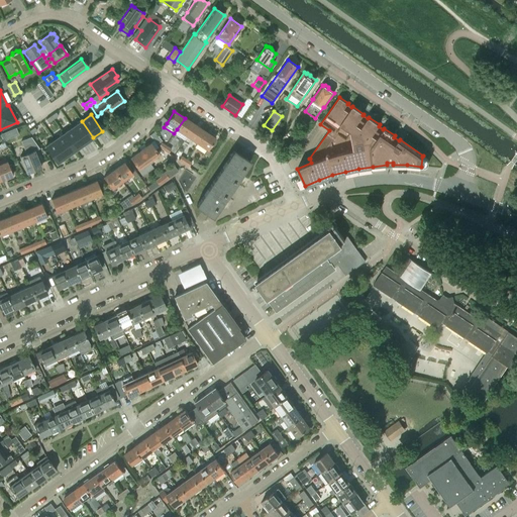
[(185,118),(177,129),(187,136),(194,125),(185,118)]
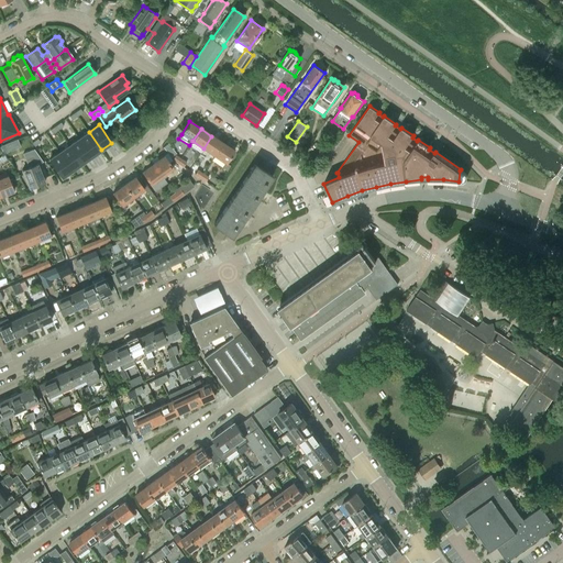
[(89,132),(79,139),(91,156),(101,150),(89,132)]
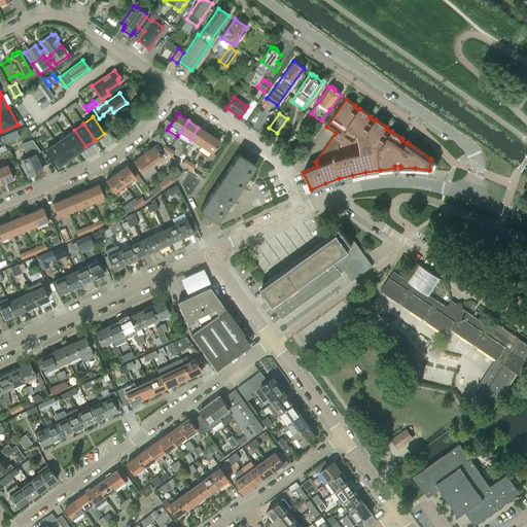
[(198,128),(190,139),(201,146),(208,134),(198,128)]
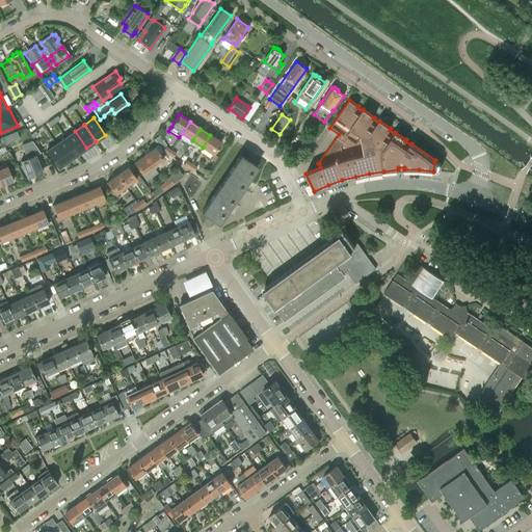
[(75,131),(65,137),(77,155),(86,148),(75,131)]
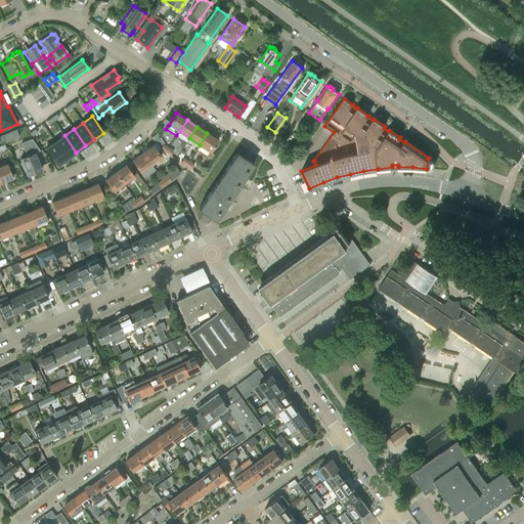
[(157,142),(161,139),(155,132),(150,135),(157,142)]
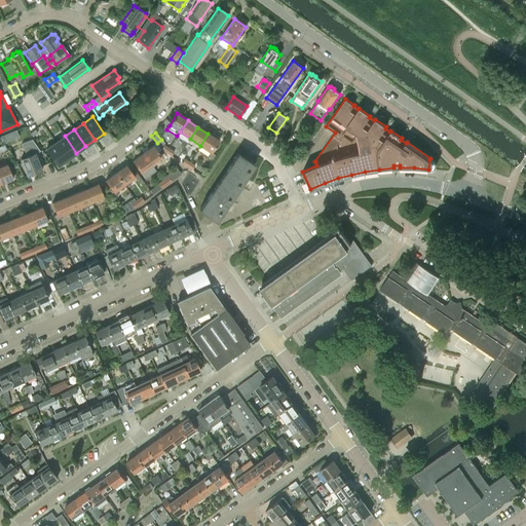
[(208,134),(200,146),(210,152),(211,153),(218,141),(208,134)]
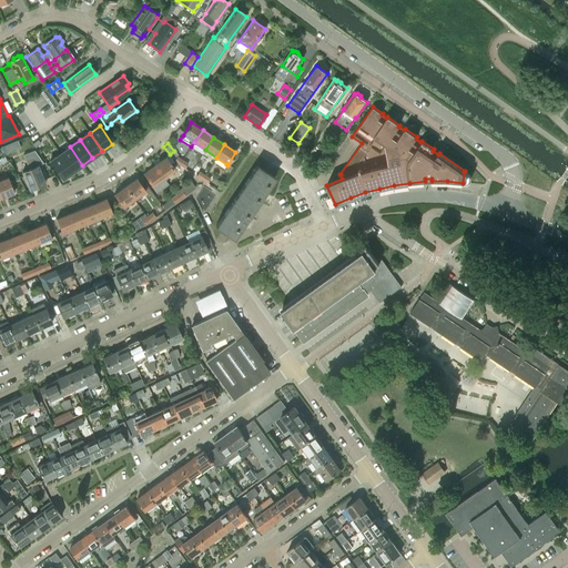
[(70,146),(60,154),(72,172),(82,165),(70,146)]
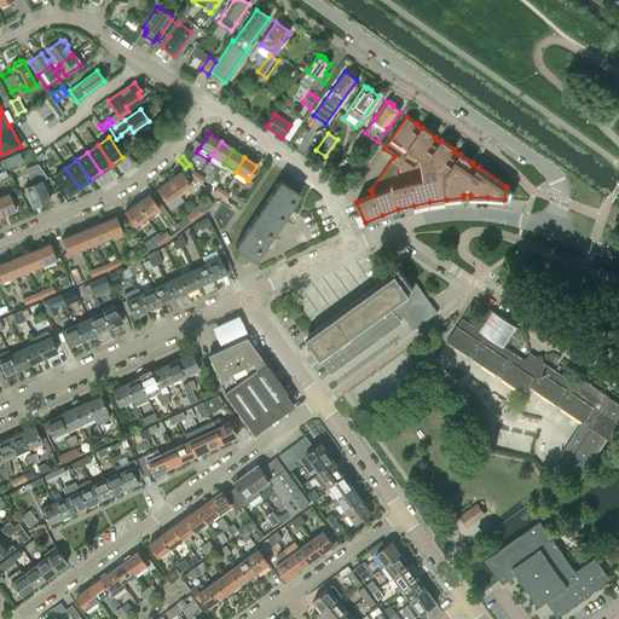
[(48,201),(41,180),(47,178),(38,165),(25,169),(32,185),(24,187),(32,207),(48,201)]
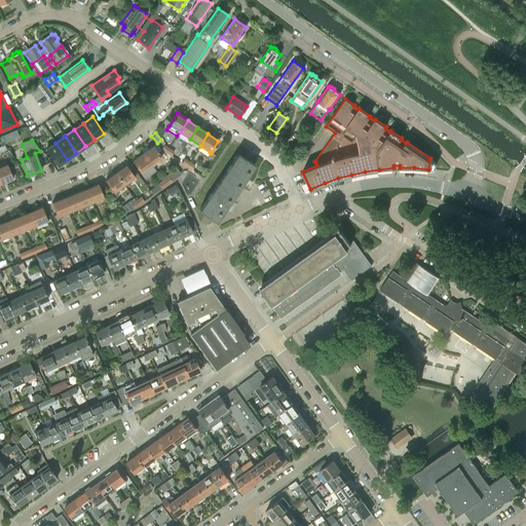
[(159,151),(160,150),(163,144),(165,146),(166,146),(161,140),(154,146),(159,151)]
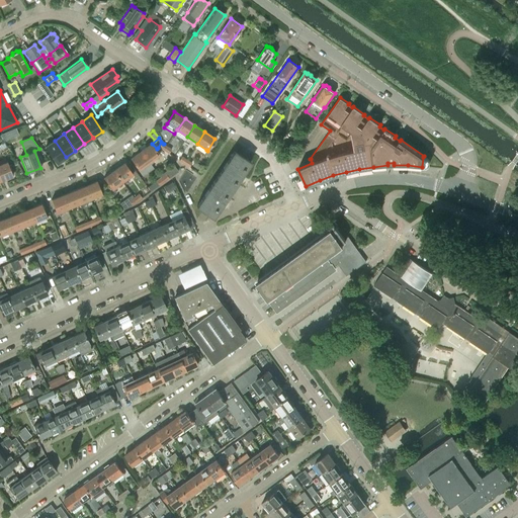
[(55,141),(46,147),(57,163),(66,157),(55,141)]
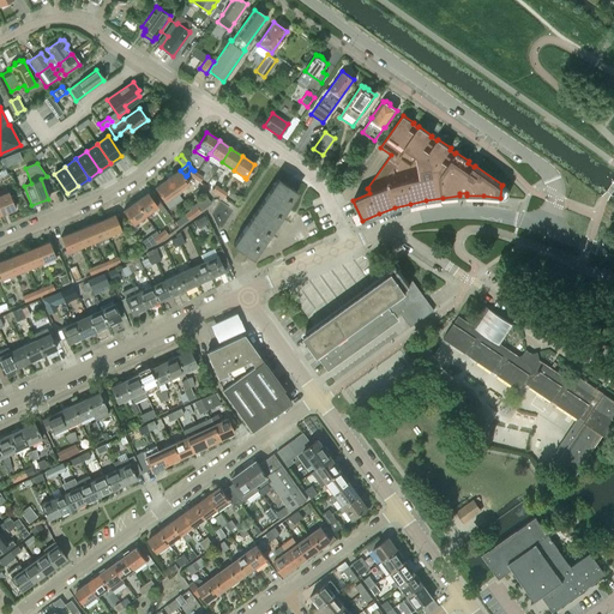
[(197,173),(193,170),(191,168),(187,175),(193,179),(197,173)]
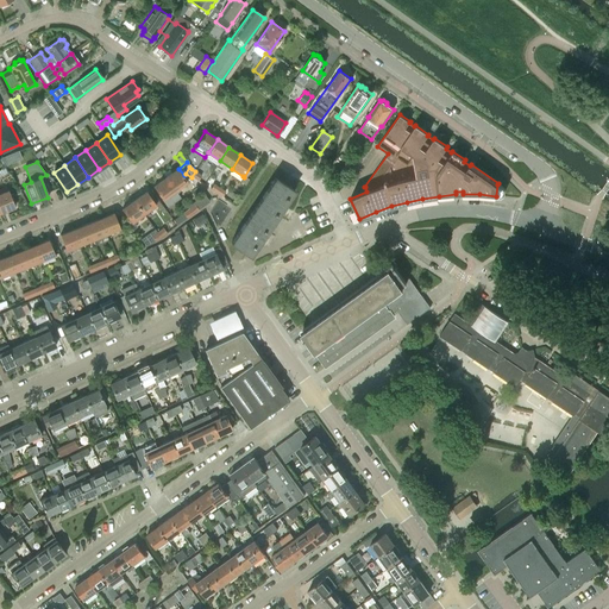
[(165,177),(175,190),(187,182),(176,169),(165,177)]
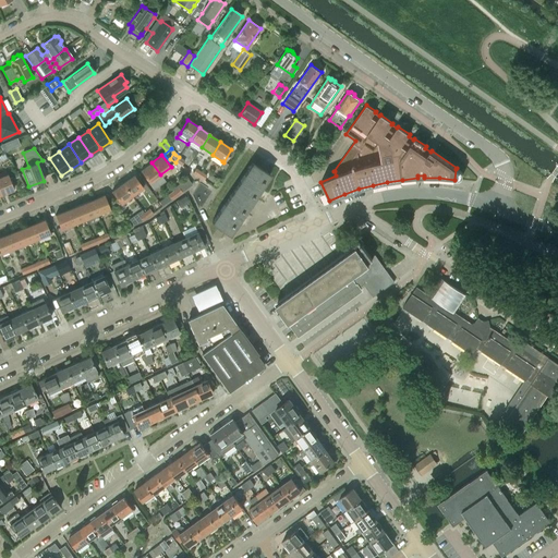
[(179,157),(176,162),(181,166),(184,160),(179,157)]
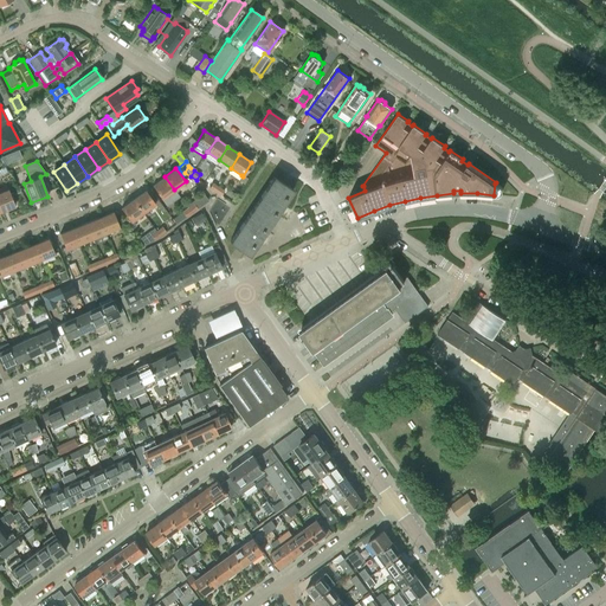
[(165,176),(153,185),(167,206),(180,197),(174,189),(165,176)]
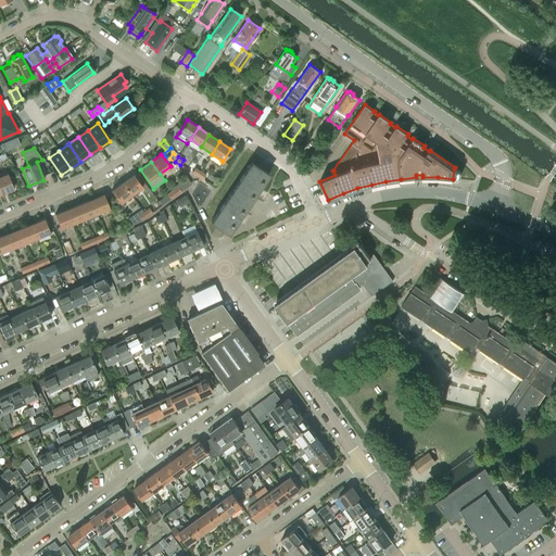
[(231,192),(248,203),(257,190),(260,192),(262,189),(258,187),(268,174),(265,172),(251,162),(231,192)]
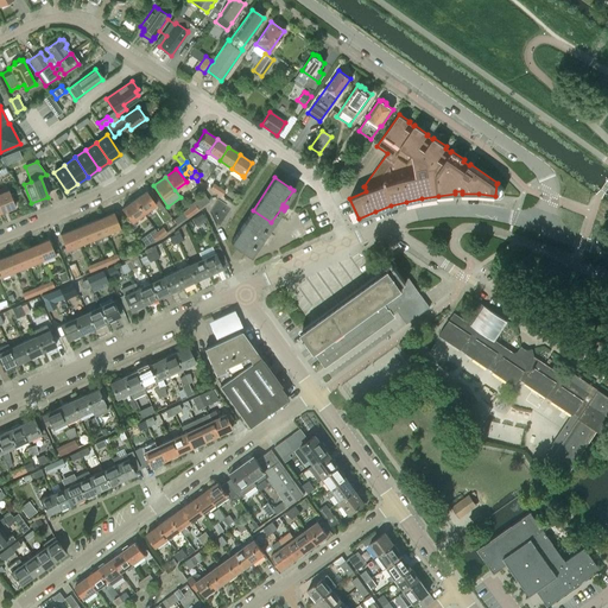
[(215,192),(220,187),(213,183),(209,189),(215,192)]
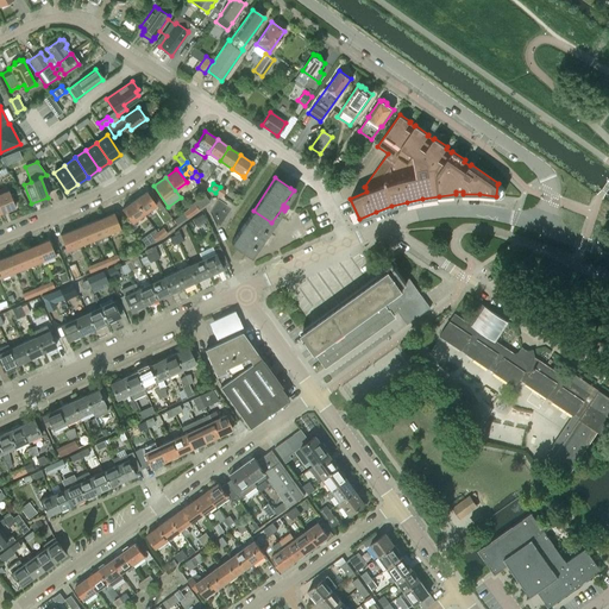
[(220,187),(215,193),(223,198),(226,190),(220,187)]
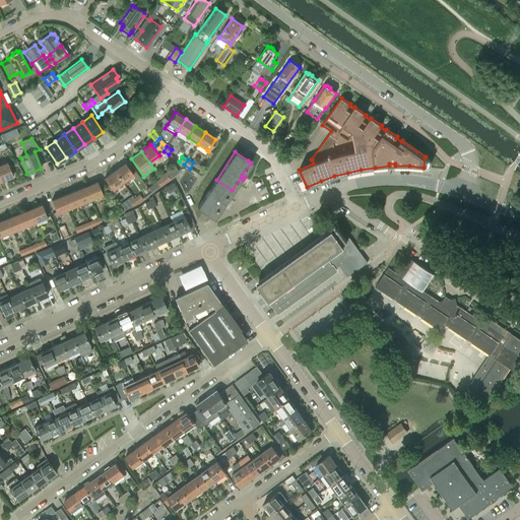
[(0,165),(0,179),(1,182),(12,177),(7,163),(0,165)]
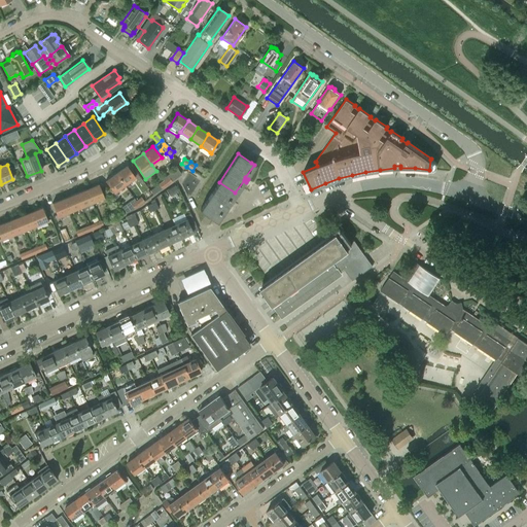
[(116,173),(125,184),(134,177),(126,166),(116,173)]
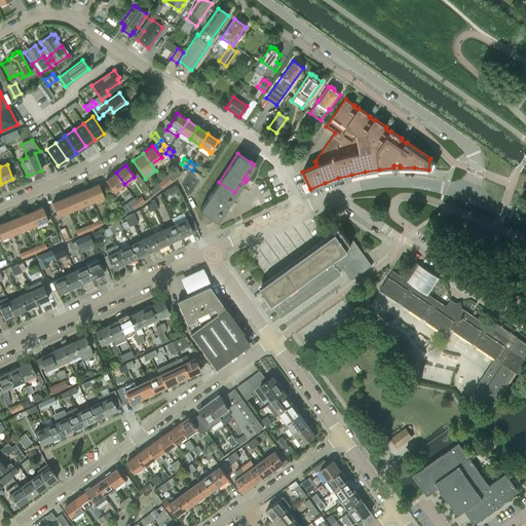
[(124,184),(116,173),(105,181),(113,192),(124,184)]
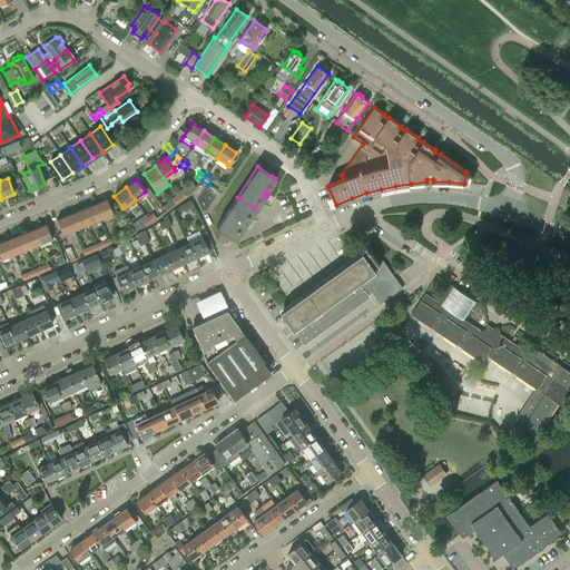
[(176,195),(180,200),(186,196),(182,190),(176,195)]
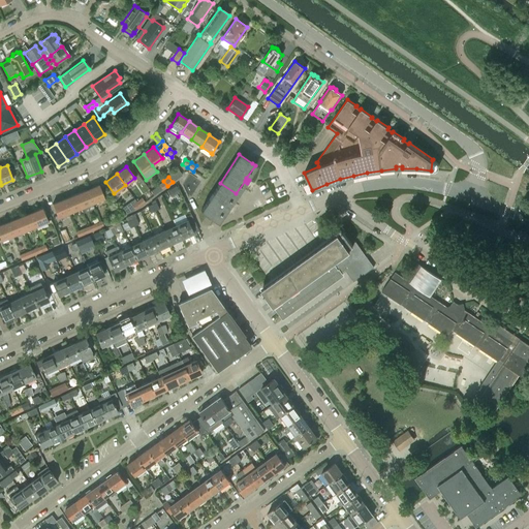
[(159,185),(162,190),(167,186),(163,181),(159,185)]
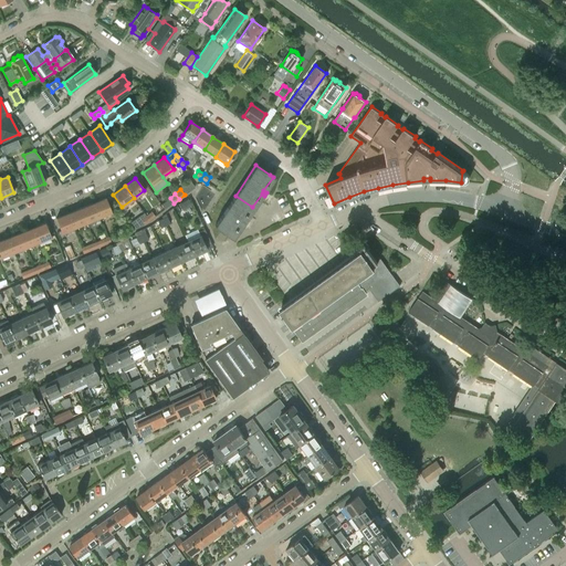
[(243,221),(252,207),(236,196),(215,226),(232,238),(241,223),(244,226),(245,222),(243,221)]
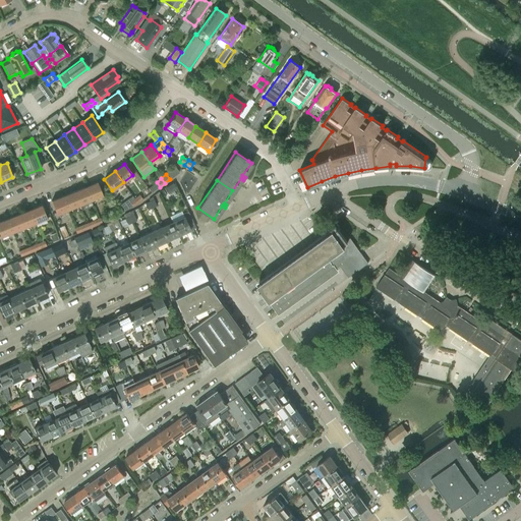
[(91,200),(103,195),(97,182),(85,187),(91,200)]
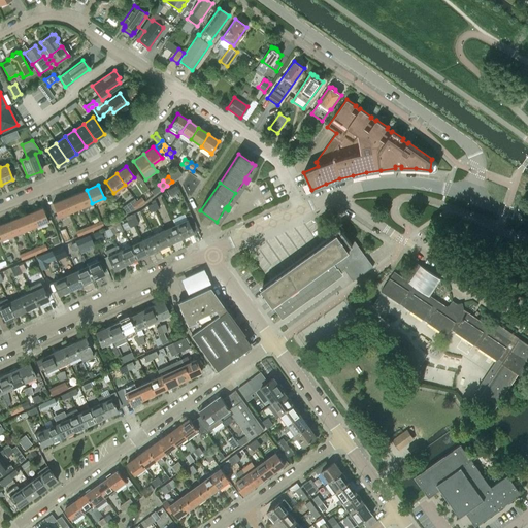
[(92,203),(87,190),(75,194),(80,207),(92,203)]
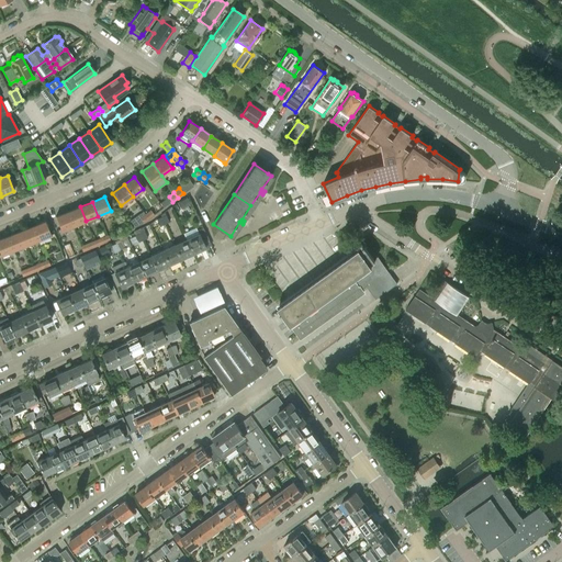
[(86,221),(80,206),(68,212),(74,226),(86,221)]
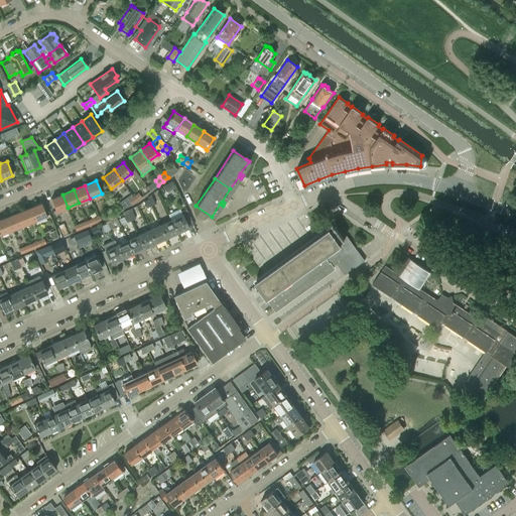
[(133,197),(137,202),(142,198),(138,192),(133,197)]
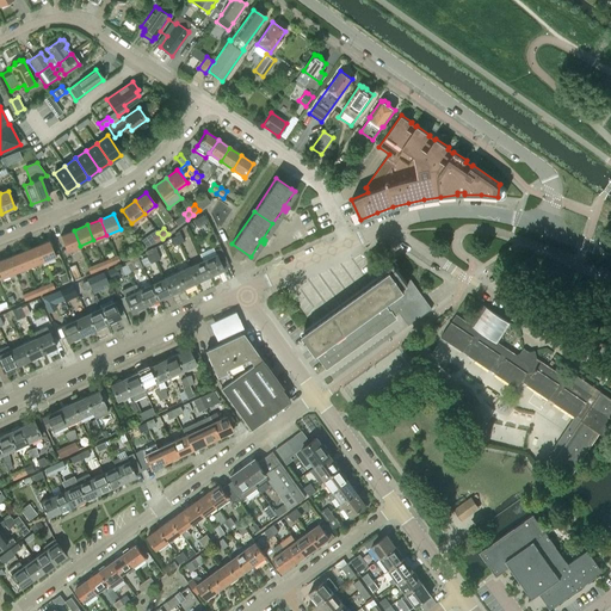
[(60,236),(66,252),(80,246),(74,230),(60,236)]
